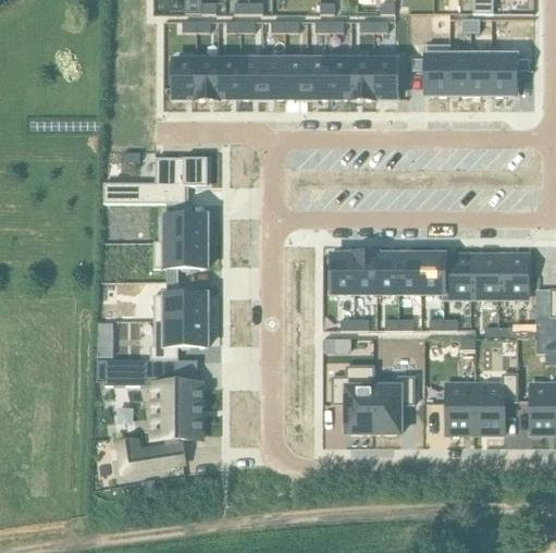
[(184,0),(184,13),(201,13),(201,2),(201,0),(184,0)]
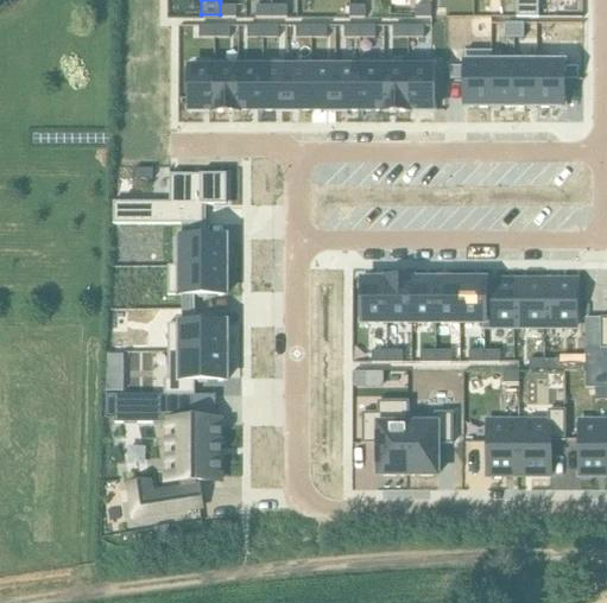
[(516,0),(516,14),(538,14),(537,0),(516,0)]
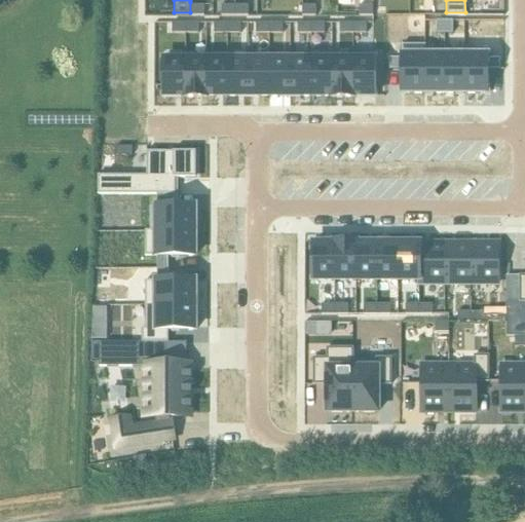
[(203,2),(190,2),(190,12),(203,12),(203,2)]
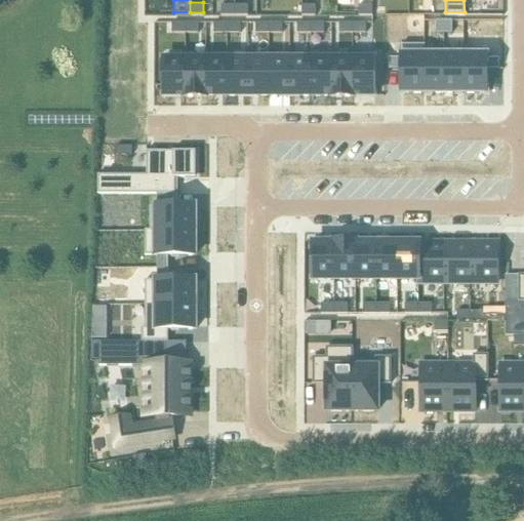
[(220,2),(220,12),(234,12),(234,2),(220,2)]
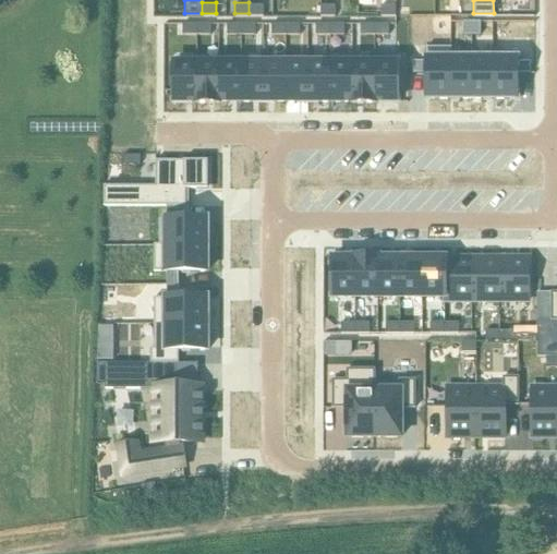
[(249,2),(249,13),(263,13),(263,2),(249,2)]
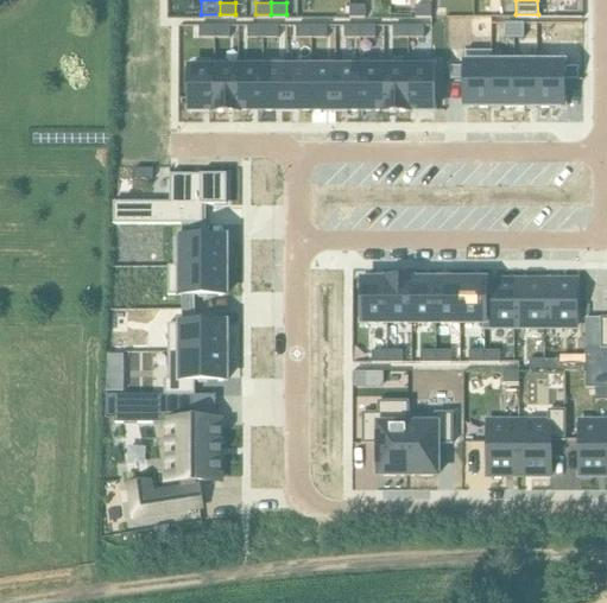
[(348,2),(348,14),(365,14),(365,2),(348,2)]
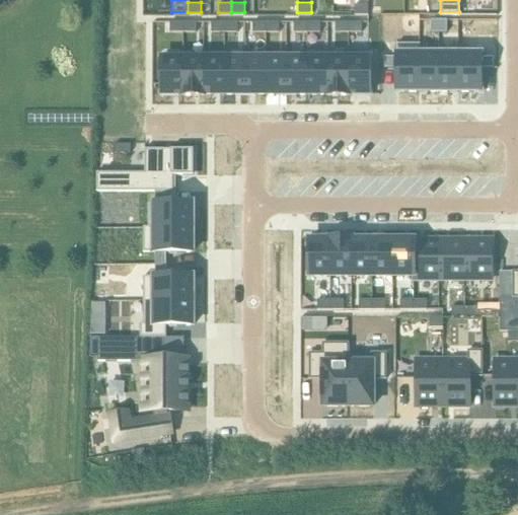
[(354,2),(354,12),(367,12),(367,2),(354,2)]
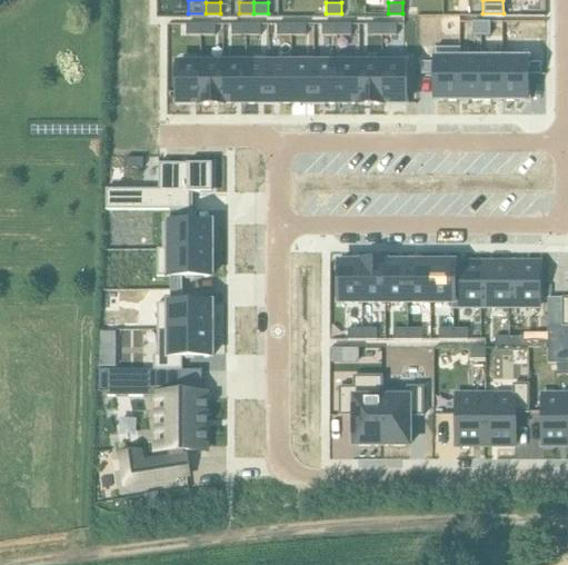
[(480,19),(471,19),(471,32),(480,32),(480,19)]
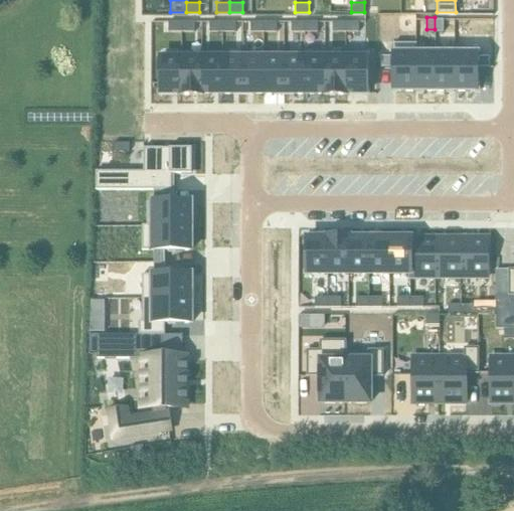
[(435,17),(435,29),(443,29),(443,17),(435,17)]
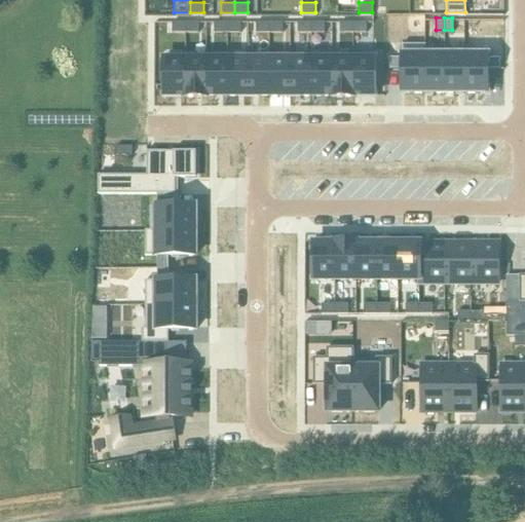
[(185,20),(172,20),(172,30),(185,30),(185,20)]
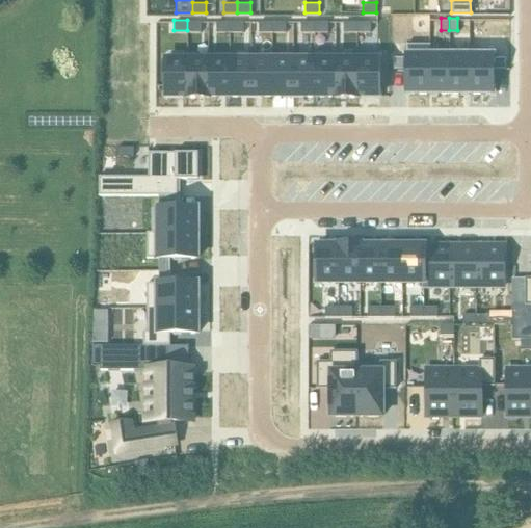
[(201,20),(187,20),(187,30),(201,30),(201,20)]
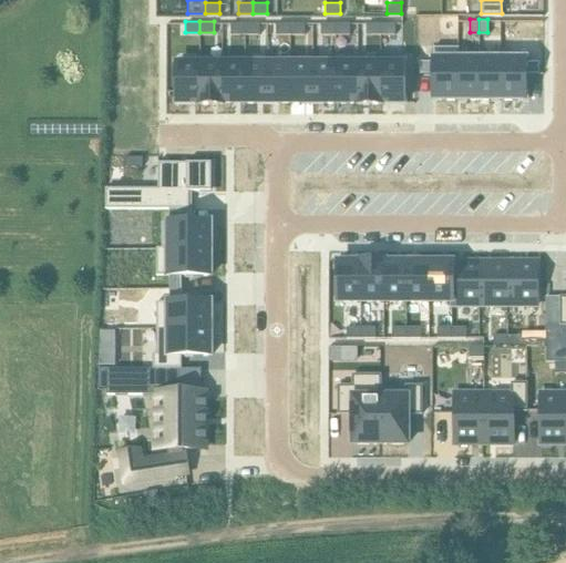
[(245,21),(230,21),(230,32),(245,32),(245,21)]
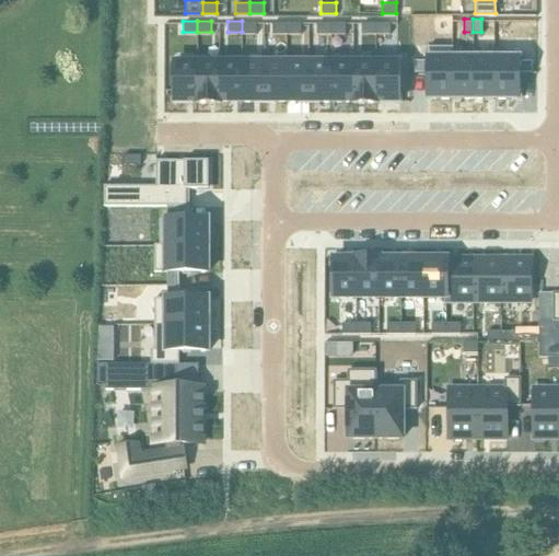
[(245,21),(242,21),(242,32),(256,32),(256,21),(245,21)]
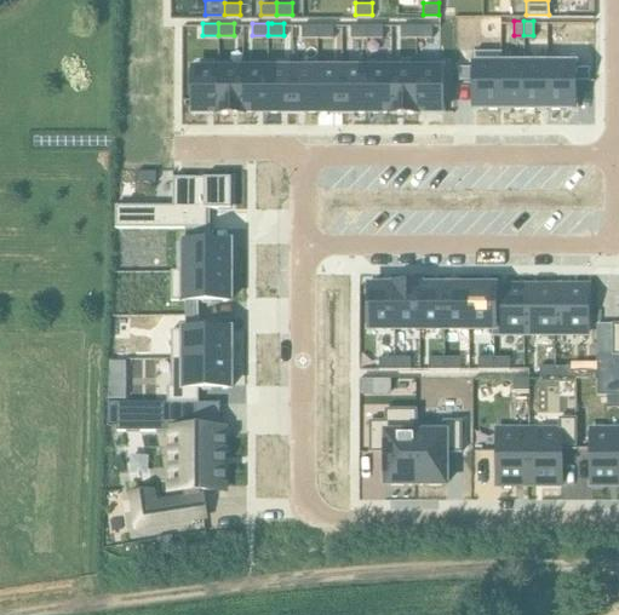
[(316,23),(301,23),(301,35),(316,35),(316,23)]
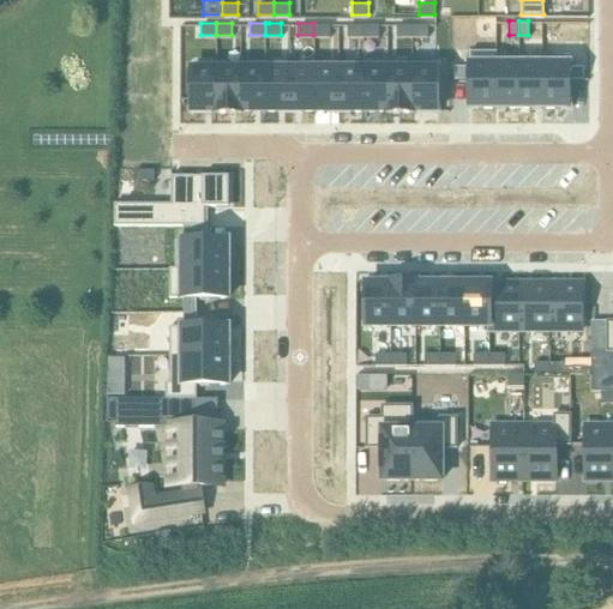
[(329,23),(313,23),(313,35),(329,35),(329,23)]
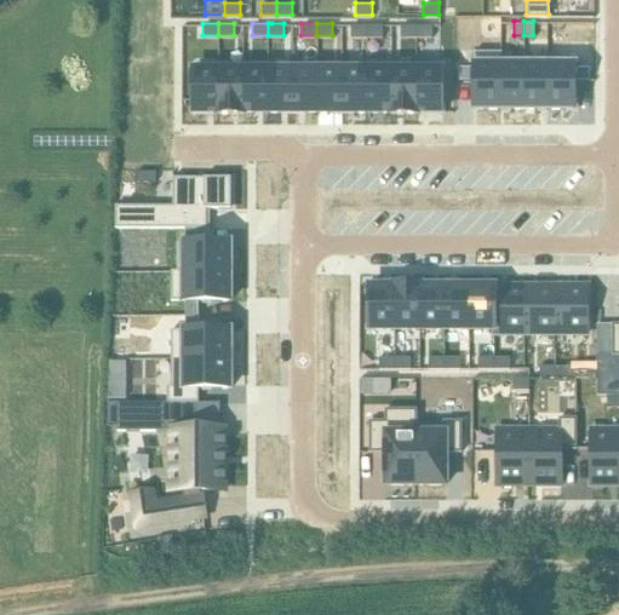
[(366,23),(350,23),(350,35),(366,36),(366,35),(366,23)]
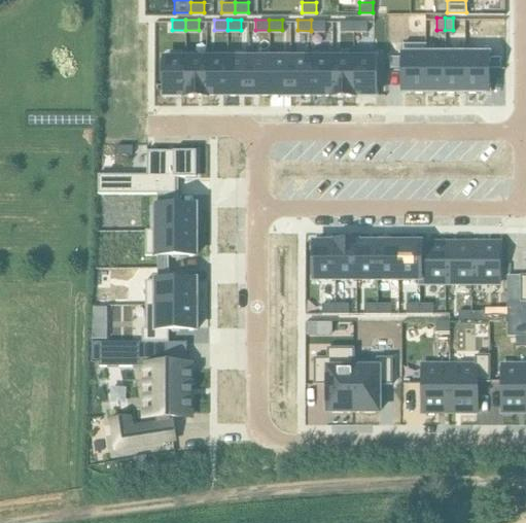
[(324,20),(311,20),(311,30),(324,31),(324,30),(324,20)]
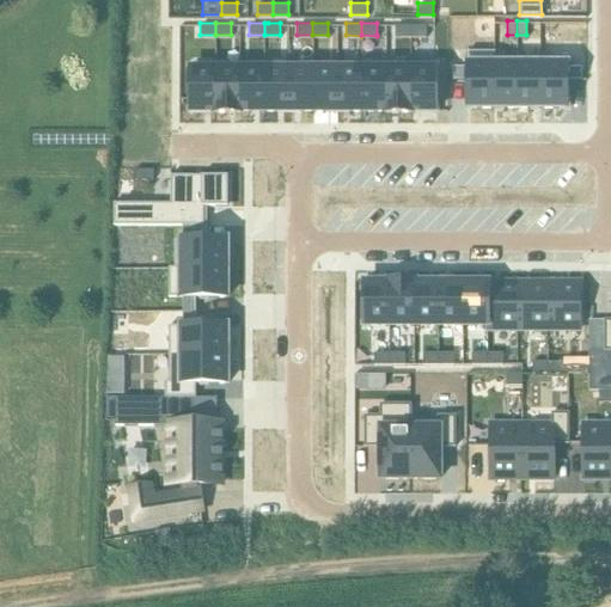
[(410,23),(395,23),(395,35),(410,35),(410,23)]
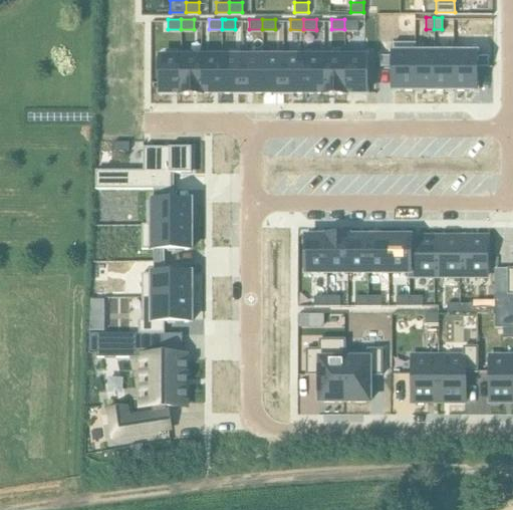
[(357,19),(344,19),(344,29),(357,29),(357,19)]
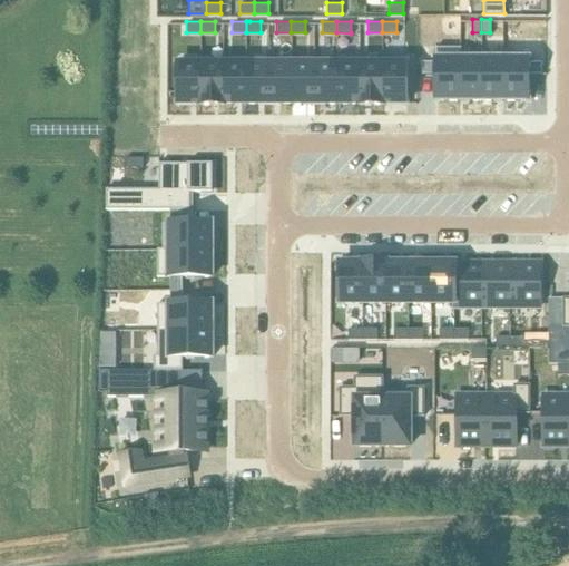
[(421,59),(421,71),(434,71),(434,98),(460,98),(460,46),(434,46),(434,59),(421,59)]
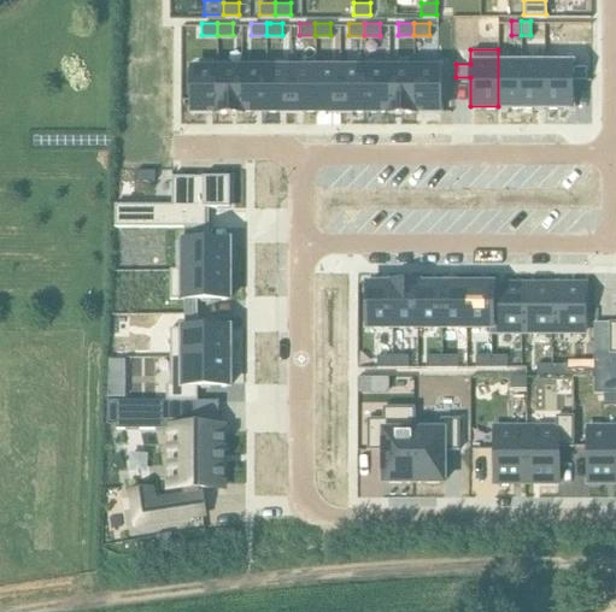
[(498,49),(498,106),(521,106),(521,54),(520,54),(520,60),(499,60),(499,49),(498,49)]
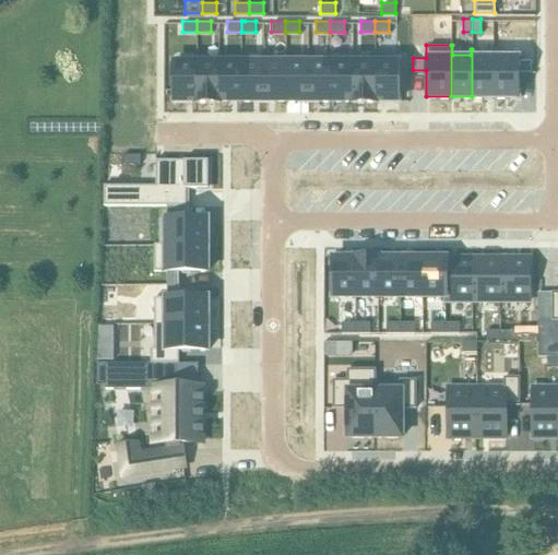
[(472,49),(472,96),(493,96),(493,49),(472,49)]
